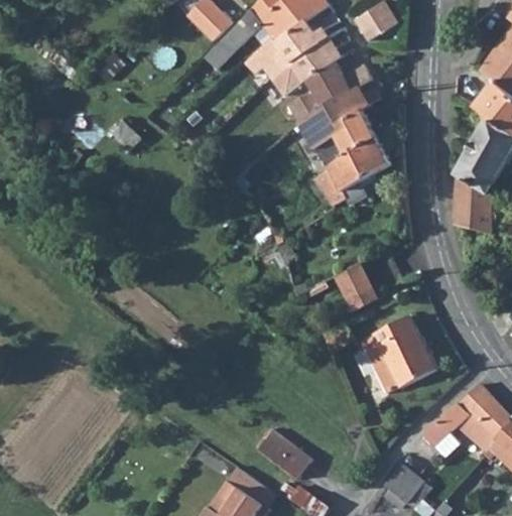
[(256,0),(249,8),(269,35),(272,39),(303,20),(328,4),(324,0),(256,0)]
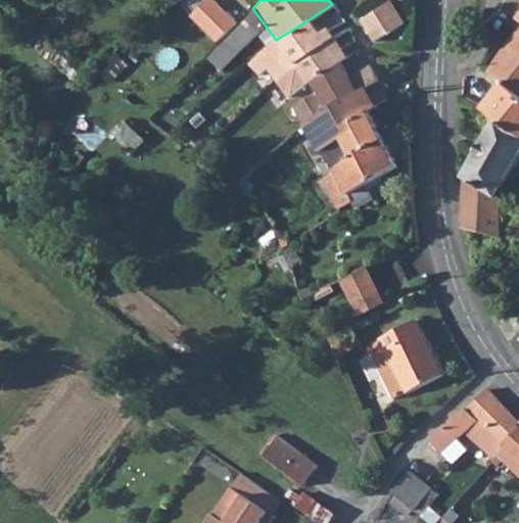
[(388,0),(385,0),(360,17),(373,39),(403,21),(388,0)]
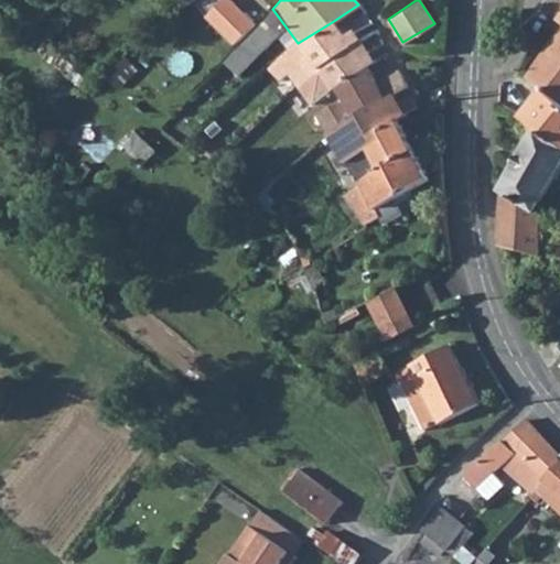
[(218,1),(203,17),(234,43),(247,29),(218,1)]
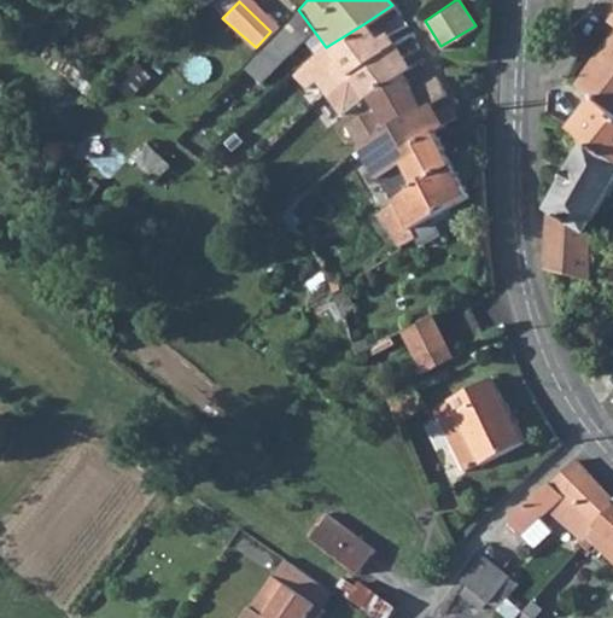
[(222,18),(215,25),(246,56),(256,47),(222,18)]
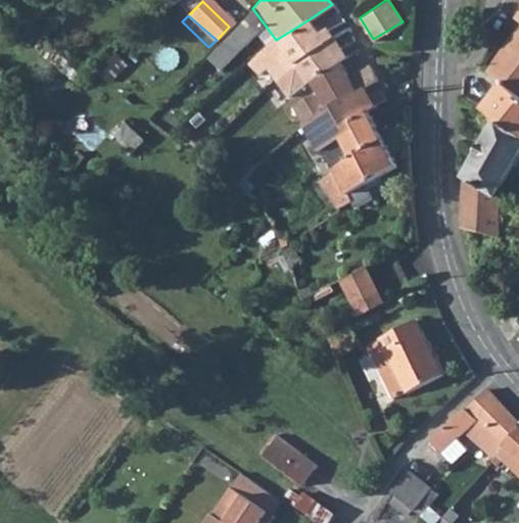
[(242,20),(206,57),(219,69),(253,31),(242,20)]
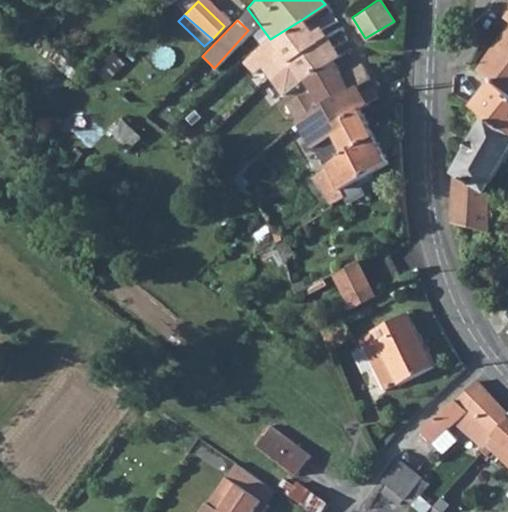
[(267,35),(255,47),(263,54),(275,45),(286,61),(326,36),(318,27),(311,32),(301,20),(270,39),(267,35)]
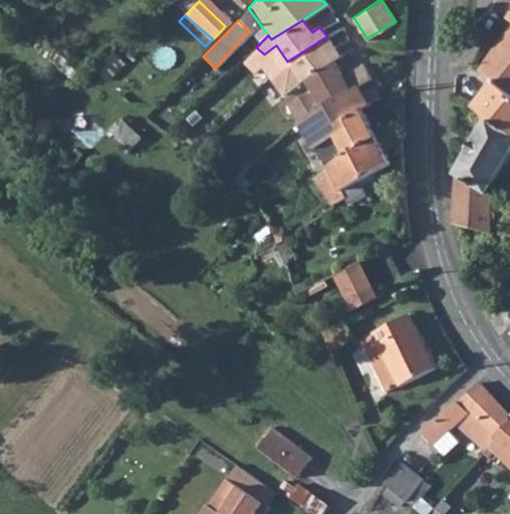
[(509,24),(496,41),(478,69),(492,79),(509,90),(509,24)]
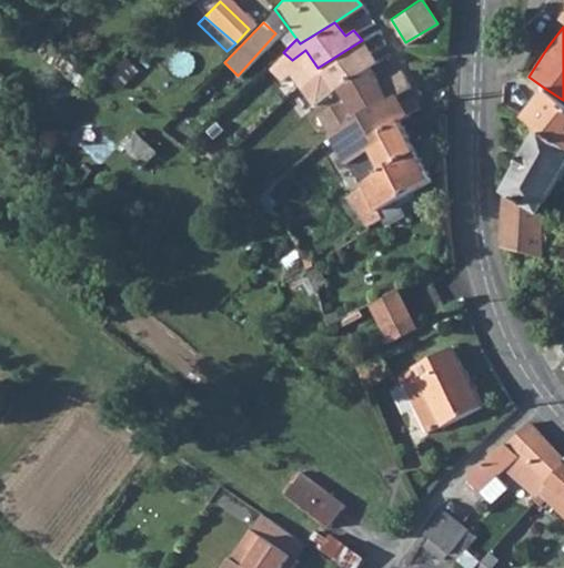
[(362,40),(318,68),(333,89),(368,67),(368,66),(372,63),(362,40)]
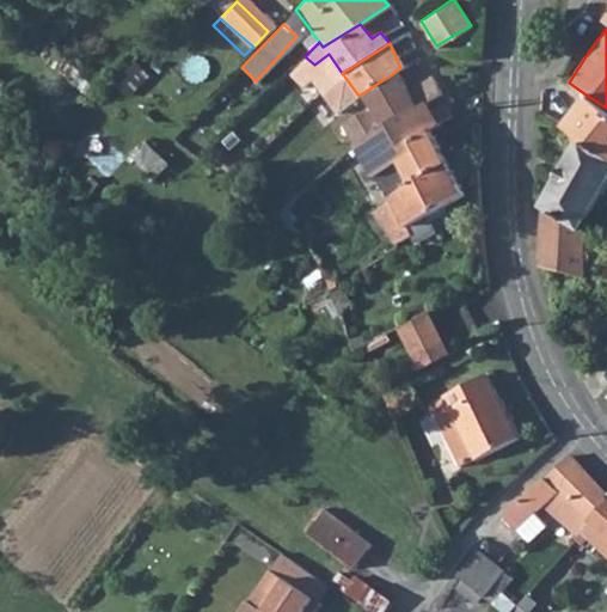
[(396,72),(359,96),(366,109),(403,85),(396,72)]
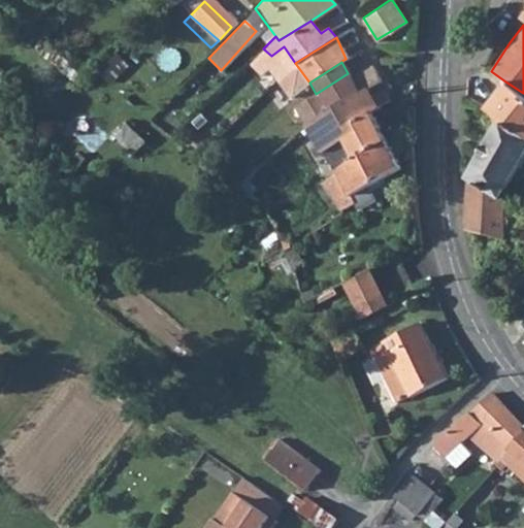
[(316,94),(292,105),(303,125),(327,108),(357,89),(361,92),(367,88),(380,79),(371,67),(352,78),(349,72),(348,73),(316,94)]
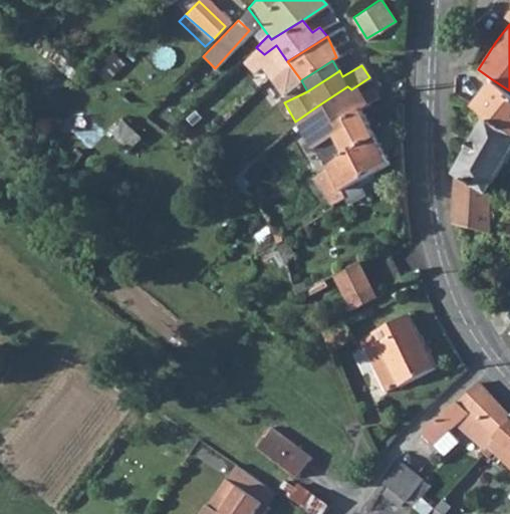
[(509,90),(492,79),(476,105),(489,115),(509,132),(509,90)]
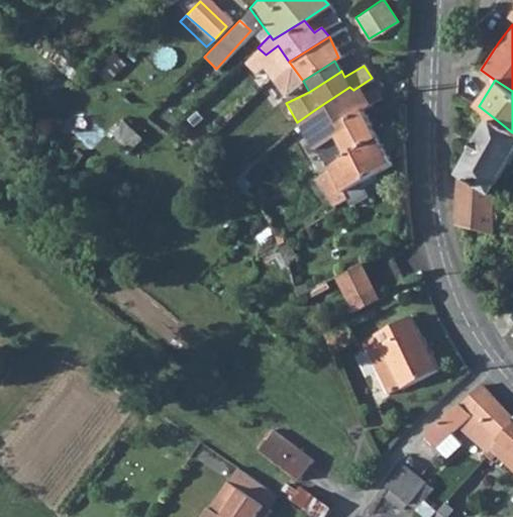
[(311,147),(333,132),(364,110),(371,106),(360,86),(353,90),(349,87),(320,106),(297,122),(311,147)]
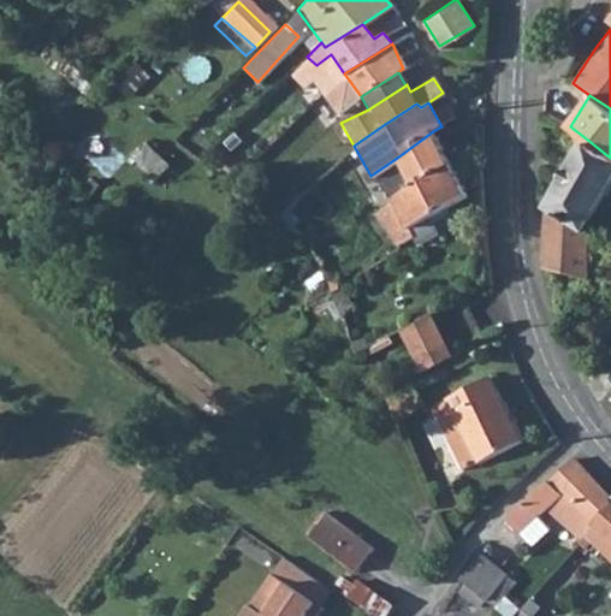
[(433,131),(397,158),(411,185),(450,165),(445,155),(433,131)]
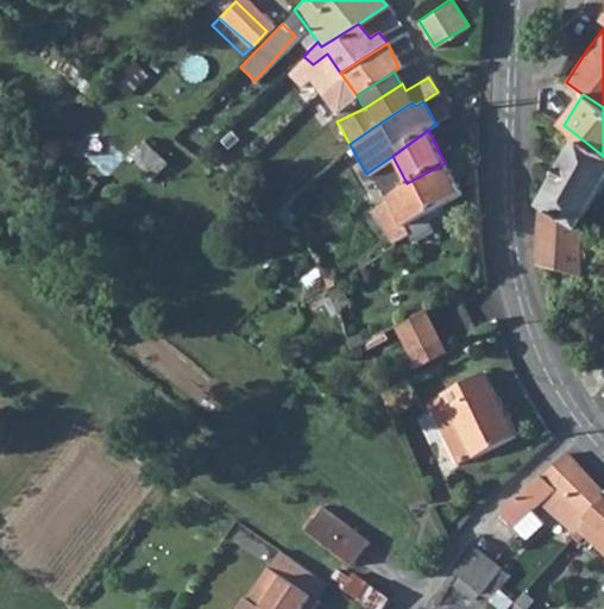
[(603,156),(579,137),(542,202),(542,205),(584,230),(603,195),(603,156)]
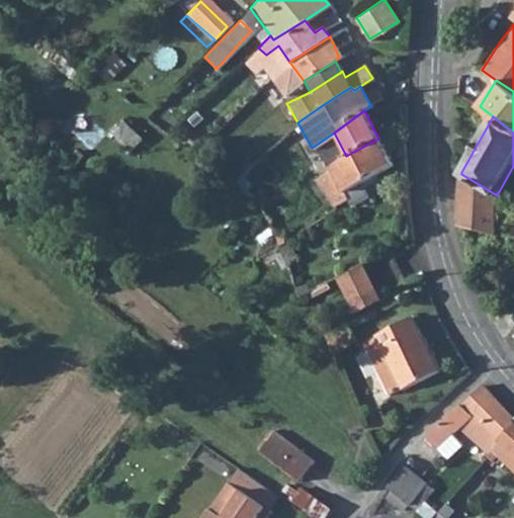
[(324,193),(333,205),(346,199),(349,205),(366,197),(359,182),(393,167),(378,139),(346,156),(329,166),(313,178),(324,193)]
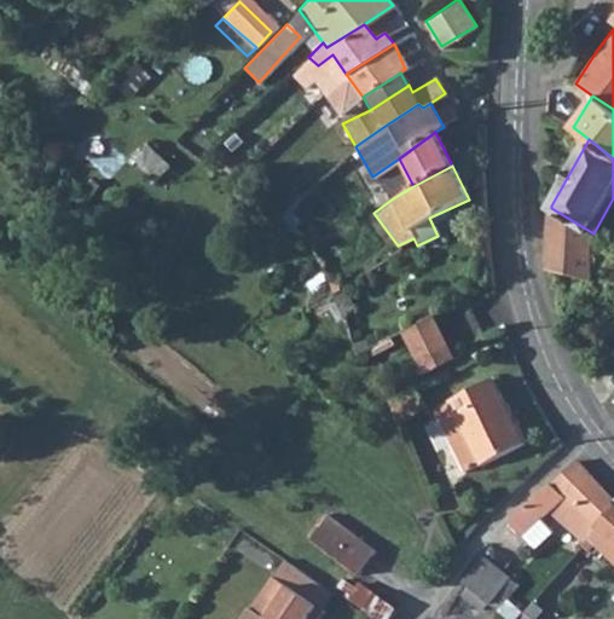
[(272,197),(282,208),(299,195),(289,183),(272,197)]
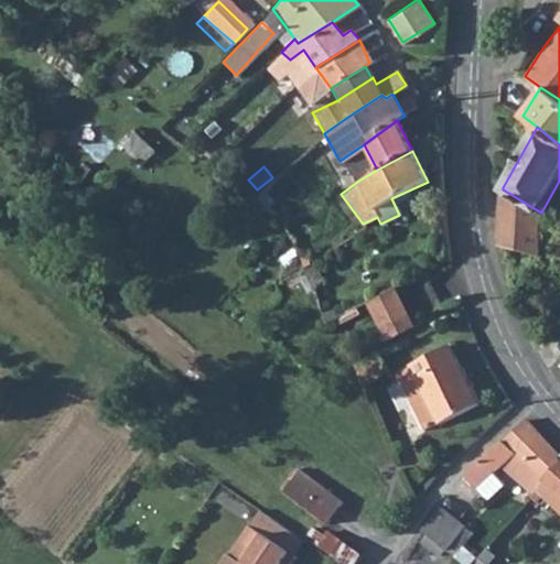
[(503,190),(498,236),(502,250),(537,261),(541,220),(541,213),(503,190)]
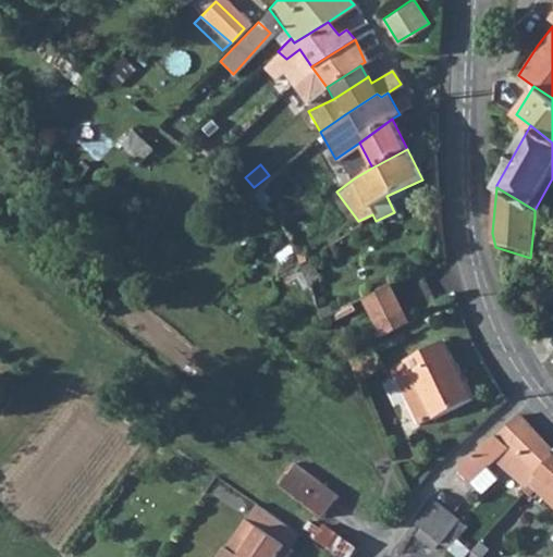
[(386,284),(361,296),(381,335),(407,322),(386,284)]
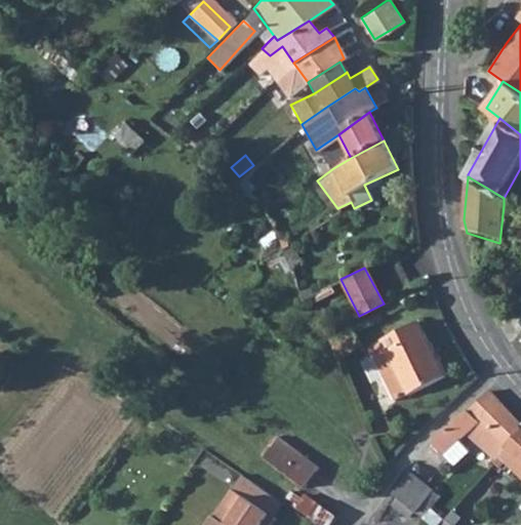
[(367,345),(379,370),(391,365),(405,392),(406,394),(442,376),(414,320),(367,345)]
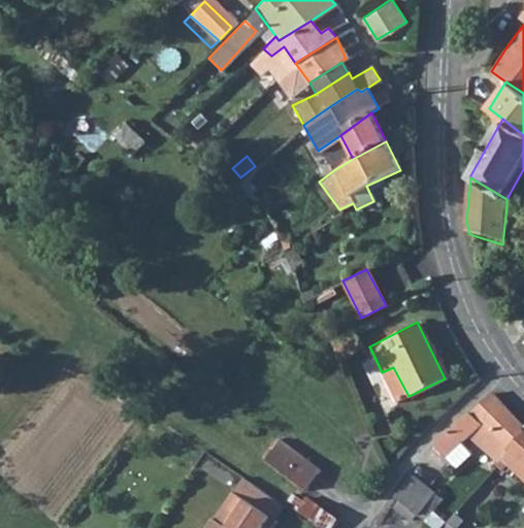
[(351,329),(328,339),(336,359),(360,345),(351,329)]
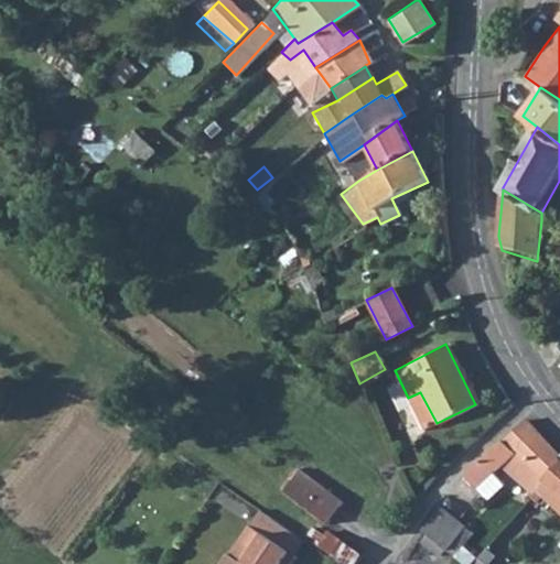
[(420,392),(408,398),(422,427),(435,421),(420,392)]
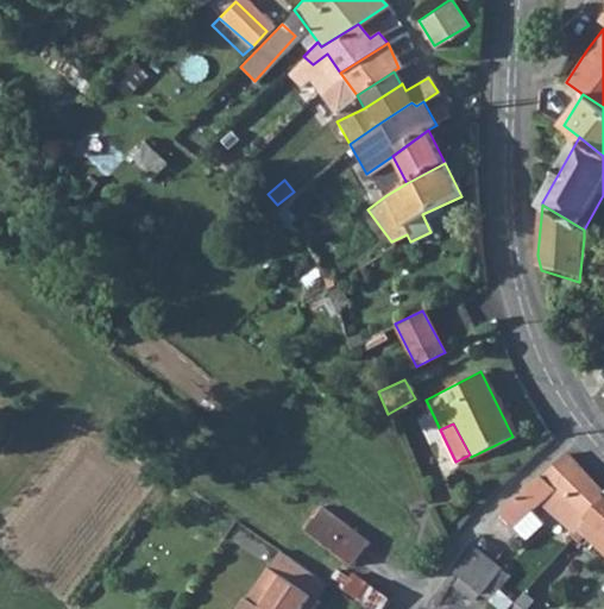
[(566,451),(497,512),(511,526),(539,501),(567,535),(603,496),(603,494),(583,469),(566,451)]
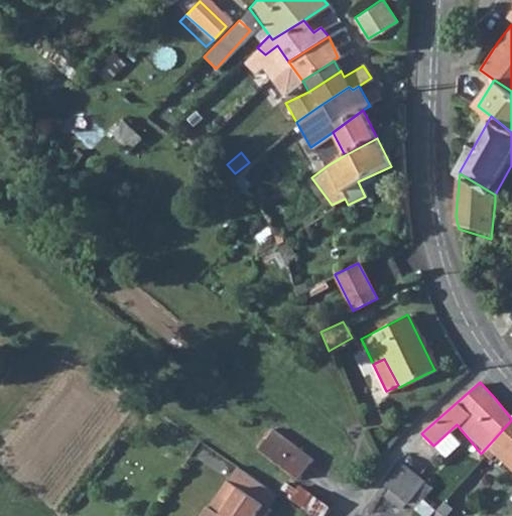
[(511,420),(481,454),(479,455),(484,461),(498,446),(511,461),(511,420)]
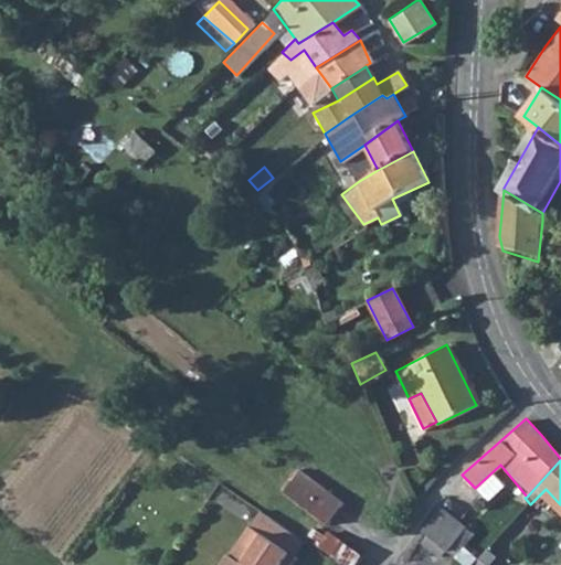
[(296,471),(279,492),(325,525),(340,504),(296,471)]
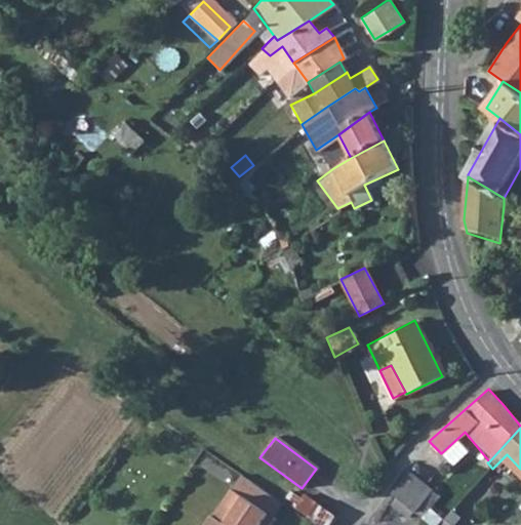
[(405,473),(388,494),(409,512),(427,490),(405,473)]
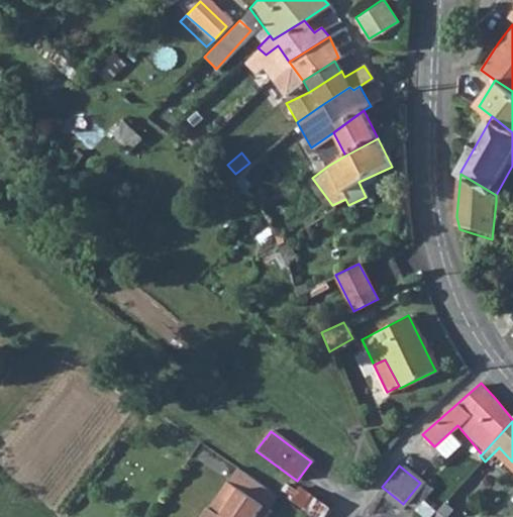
[(266,516),(269,513),(225,485),(208,511),(206,511),(201,516),(266,516)]
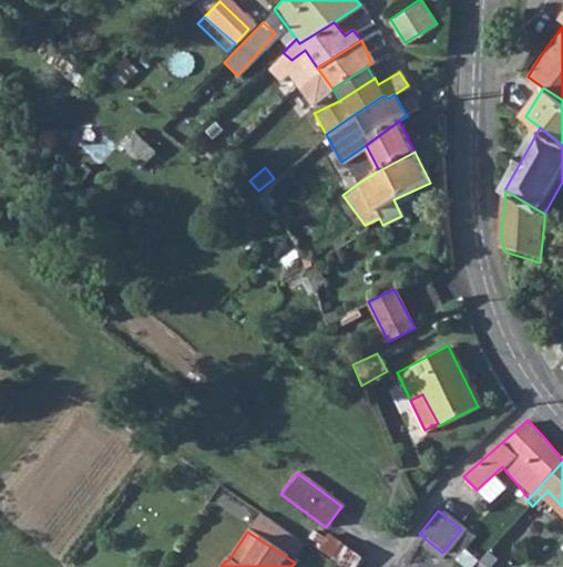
[(327,534),(317,548),(341,566),(355,566),(361,558),(327,534)]
